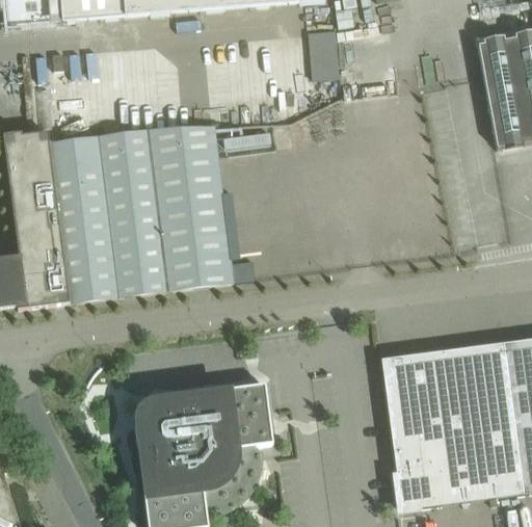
[(5,0),(7,25),(325,0),(5,0)]
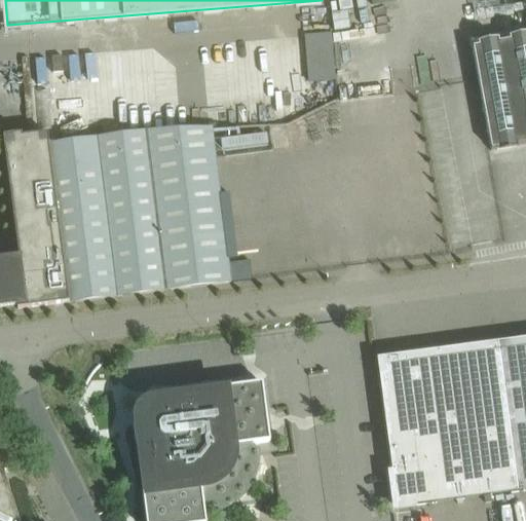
[(308,76),(336,74),(333,27),(306,28),(308,76)]
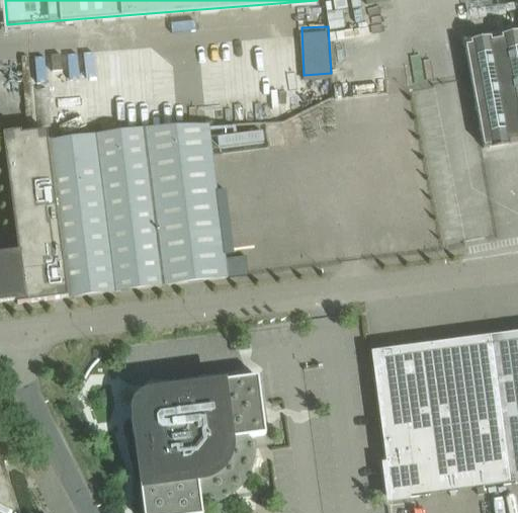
[(517,31),(464,41),(483,144),(517,137),(517,31)]
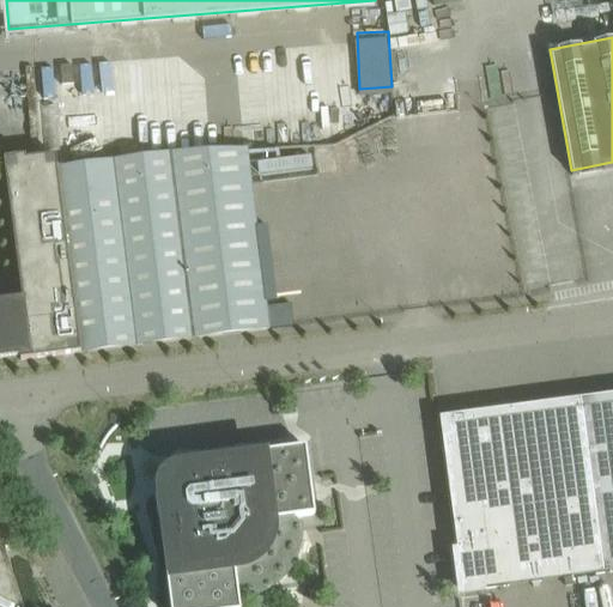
[(268,325),(266,301),(247,144),(169,149),(56,163),(55,151),(25,155),(24,152),(5,155),(10,194),(22,293),(12,295),(13,299),(0,301),(0,352),(5,352),(4,347),(19,346),(20,356),(62,350),(62,351),(64,351),(64,350),(78,347),(78,350),(79,350),(79,348),(268,325)]
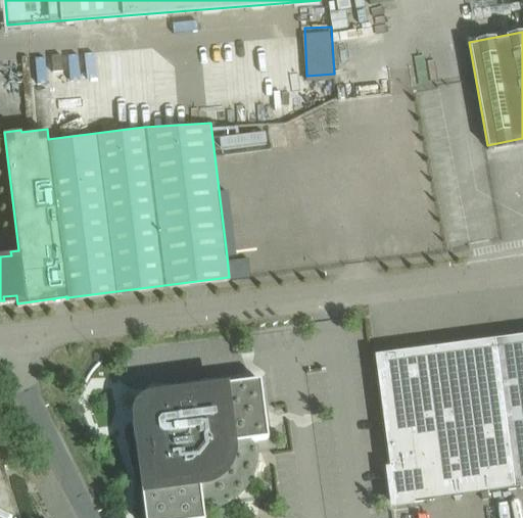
[(394,501),(514,484),(522,483),(522,332),(375,352),(394,501)]
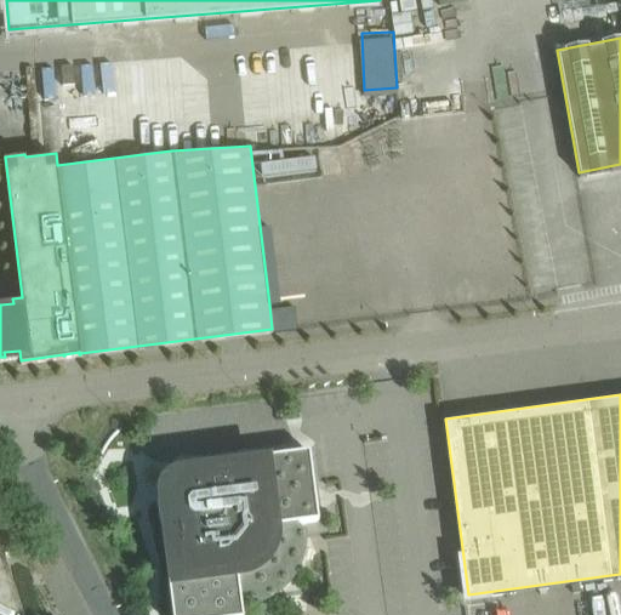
[(307,530),(306,518),(318,516),(309,446),(182,463),(184,478),(180,479),(171,490),(172,495),(157,496),(172,614),(235,614),(243,614),(241,602),(249,601),(258,598),(271,593),(280,587),(289,579),(296,570),(302,561),(305,551),(307,539),(307,530)]
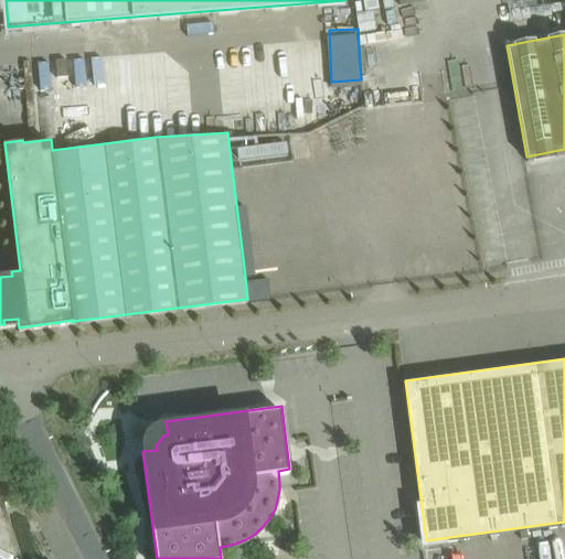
[(0,558),(19,558),(4,509),(0,511),(0,558)]
